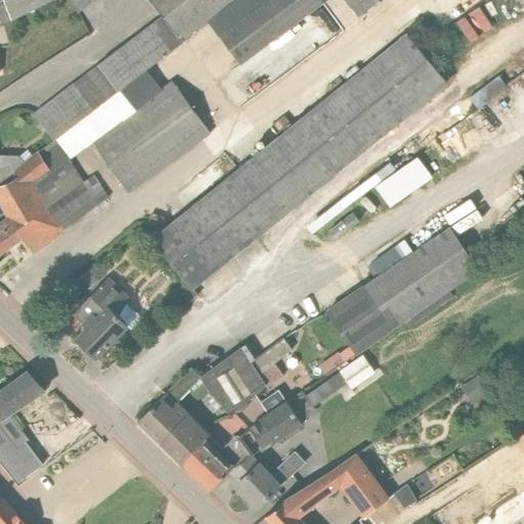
[(0,0),(0,24),(10,19),(51,0),(0,0)]
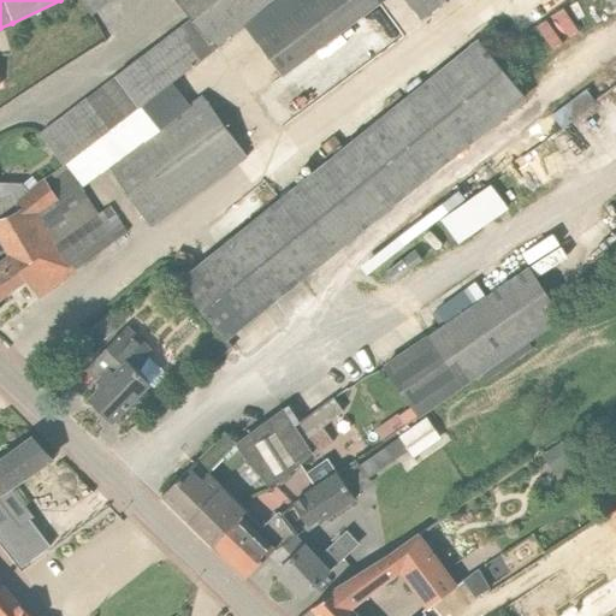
[(83,0),(90,13),(107,0),(176,0),(191,19),(87,99),(110,129),(172,82),(244,27),(255,41),(308,0),(83,0)]
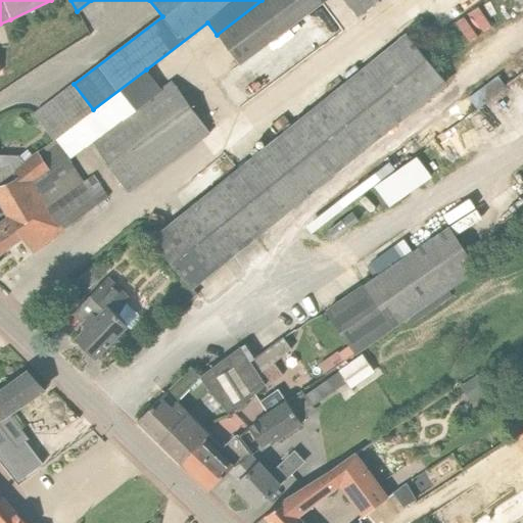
[(322,2),(320,0),(264,0),(217,35),(238,63),(322,2)]
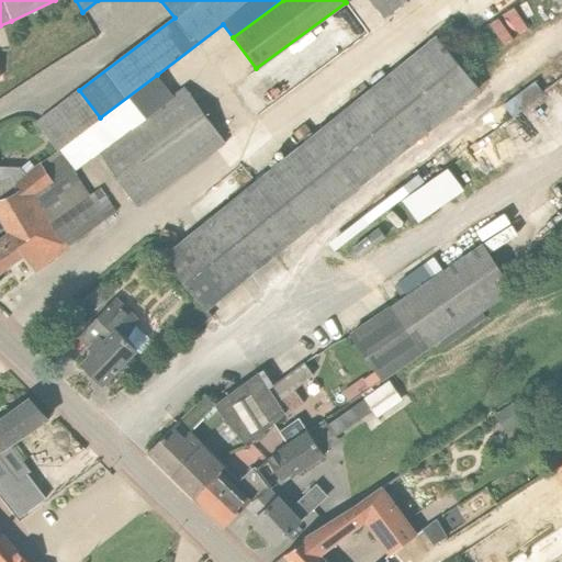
[(372,0),(385,18),(408,0),(372,0)]
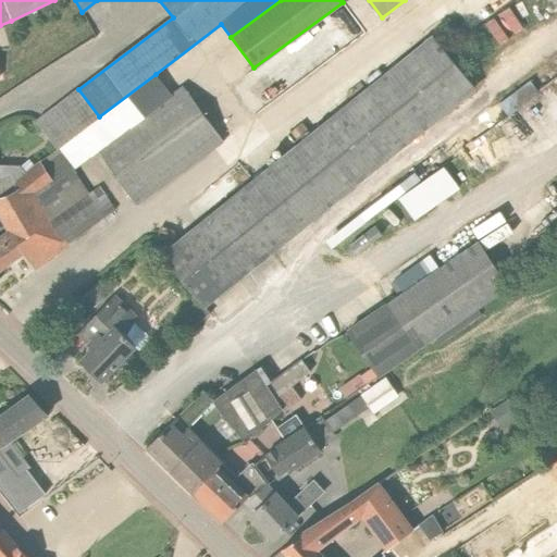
[(463,0),(459,3),(473,24),(508,0),(463,0)]
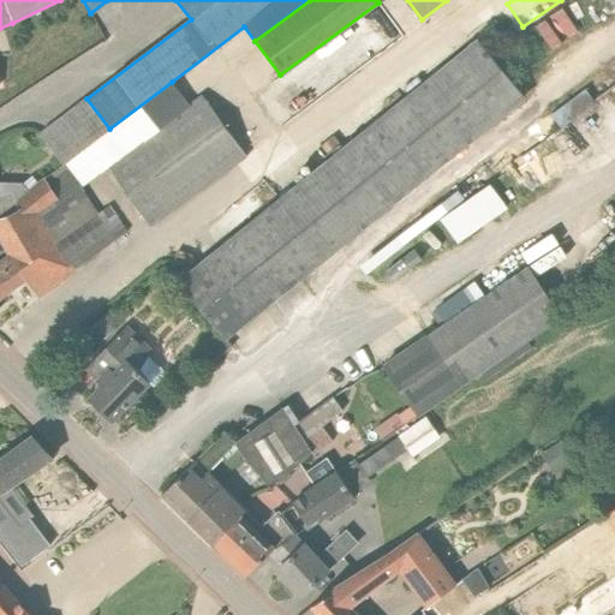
[(376,28),(270,84),(286,112),(390,55),(376,28)]
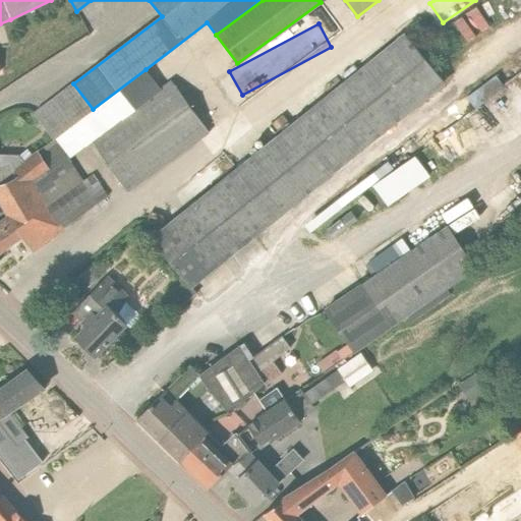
[(190,286),(444,82),(417,49),(405,35),(152,239),(185,281),(189,287),(190,286)]
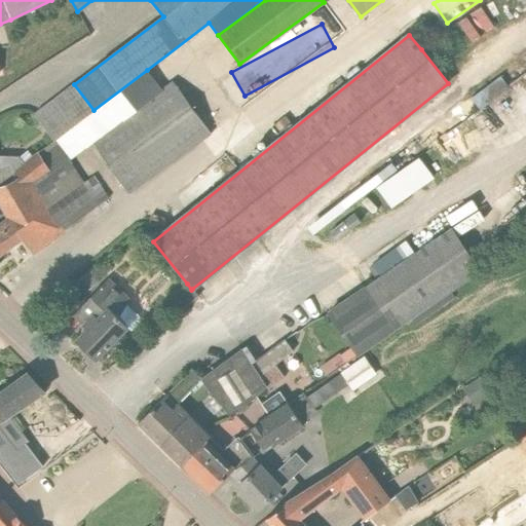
[(147,70),(94,110),(54,141),(53,140),(32,156),(33,157),(13,173),(17,178),(0,185),(0,201),(9,216),(0,223),(0,253),(22,238),(32,253),(53,238),(54,240),(66,232),(65,230),(108,198),(92,177),(84,182),(59,144),(71,159),(94,142),(129,191),(210,133),(173,81),(161,89),(147,70)]
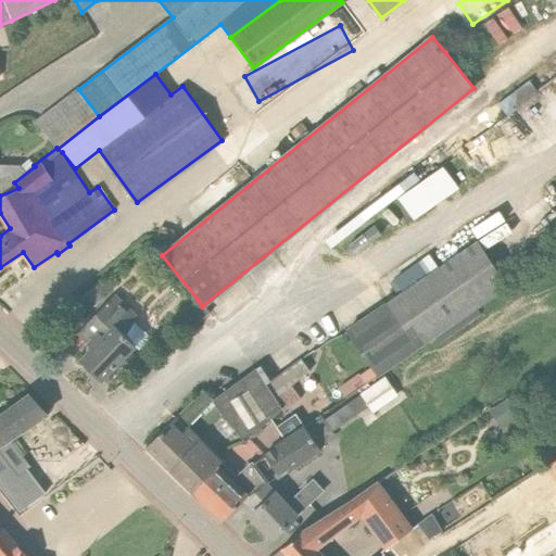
[(36,122),(57,148),(58,149),(99,116),(78,89),(36,122)]
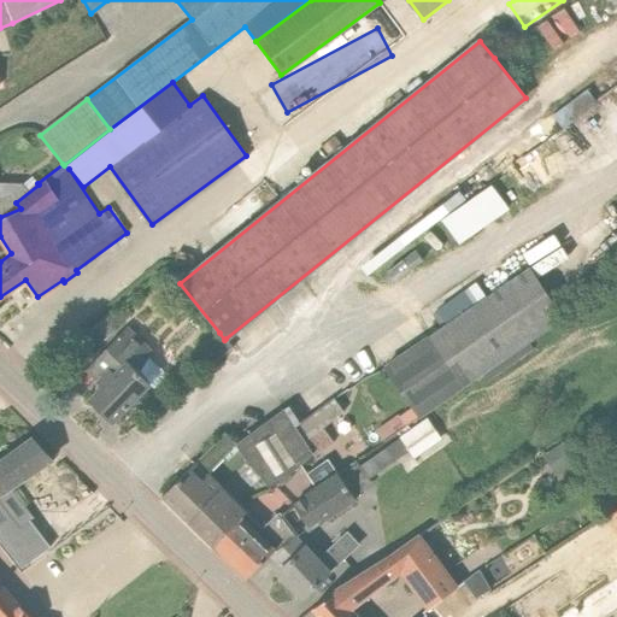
[(0,217),(21,209),(16,203),(39,184),(37,183),(31,177),(23,184),(22,183),(0,182),(0,217)]
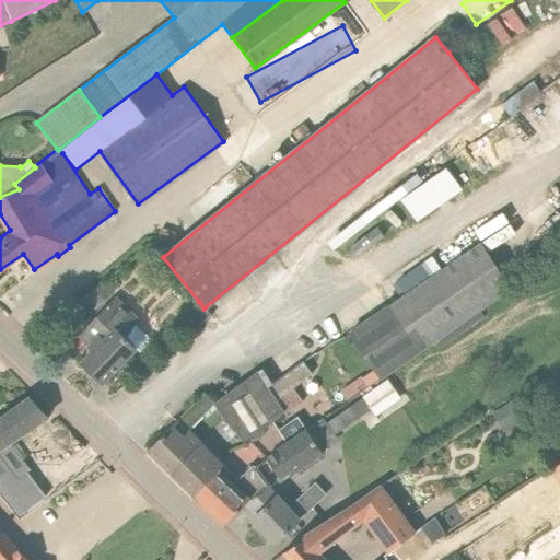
[(451,163),(403,194),(418,218),(466,187),(451,163)]
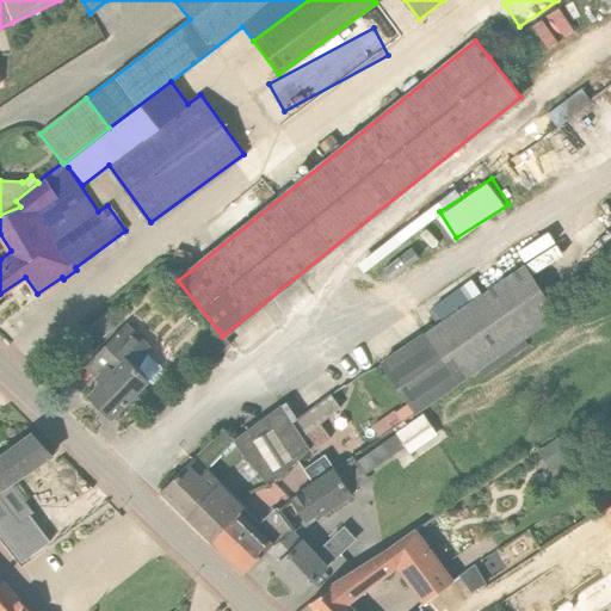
[(400,269),(387,251),(463,193),(457,184),(362,255),(382,282),(400,269)]
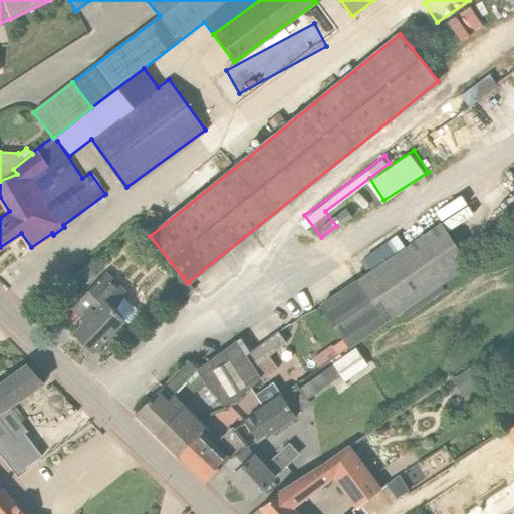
[(322,304),(348,345),(470,262),(443,221),(322,304)]
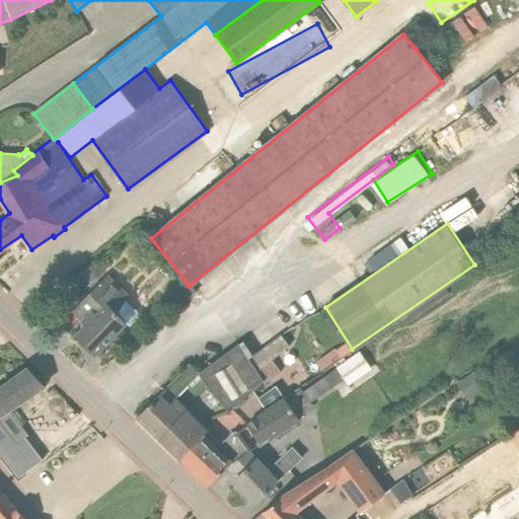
[(89,269),(74,281),(83,291),(97,279),(89,269)]
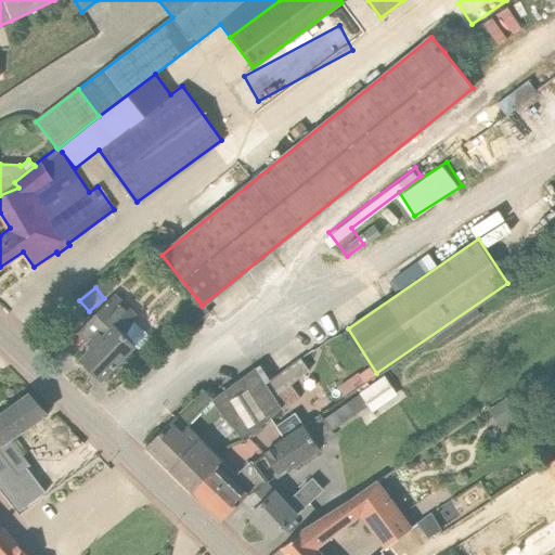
[(114,294),(84,324),(95,335),(87,344),(91,348),(80,360),(101,379),(133,346),(138,350),(147,339),(147,335),(131,320),(134,317),(114,294)]
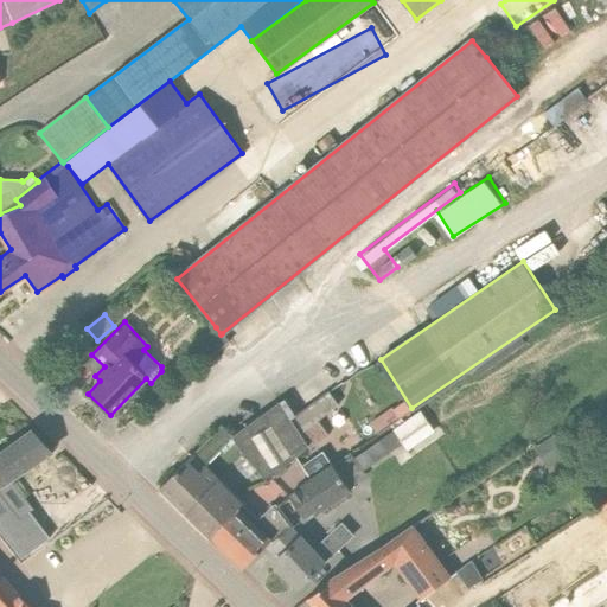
[(221,334),(216,327),(196,343),(208,358),(229,342),(222,333),(221,334)]
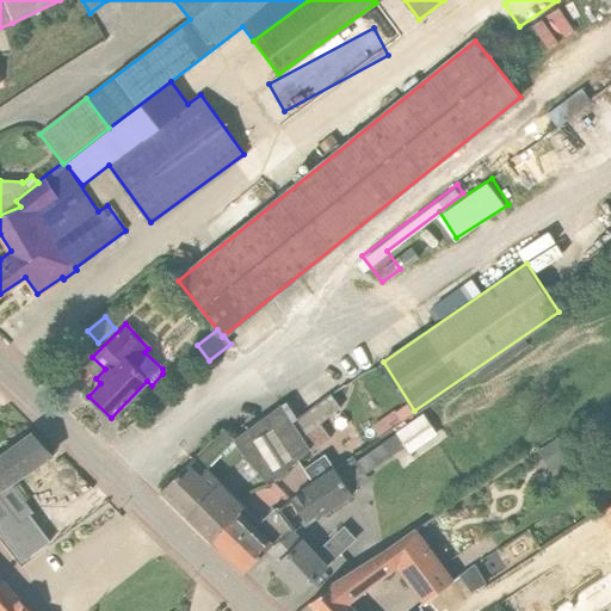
[(329,395),(292,421),(302,436),(339,407),(329,395)]
